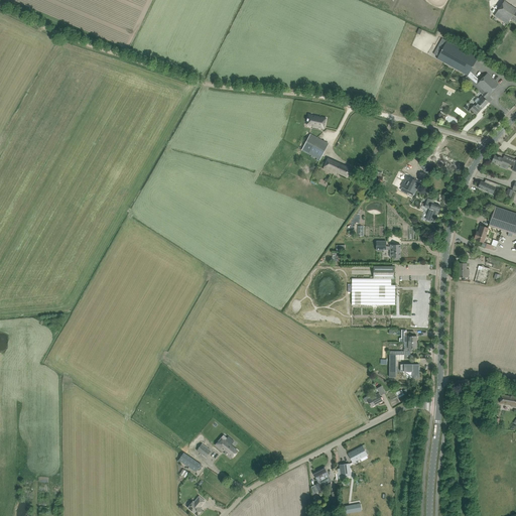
[(515,8),(504,1),(497,12),(509,21),(511,19),(515,22),(515,8)]
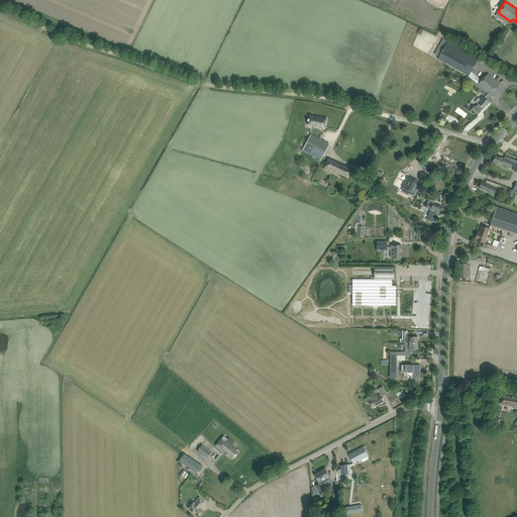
[(471,71),(479,58),(447,40),(442,38),(434,54),(439,57),(437,59),(469,76),(471,71)]
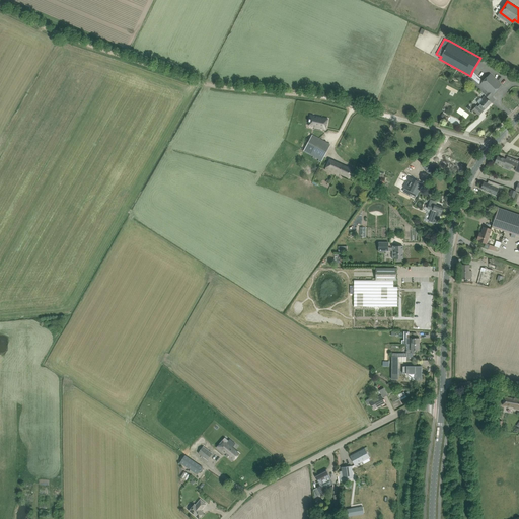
[(470,76),(467,79),(472,84),(485,95),(482,98),(480,97),(476,101),(476,102),(479,104),(477,106),(482,112),(485,108),(486,108),(491,103),(488,99),(491,95),(491,96),(502,84),(490,73),(483,81),(472,71),(470,76)]
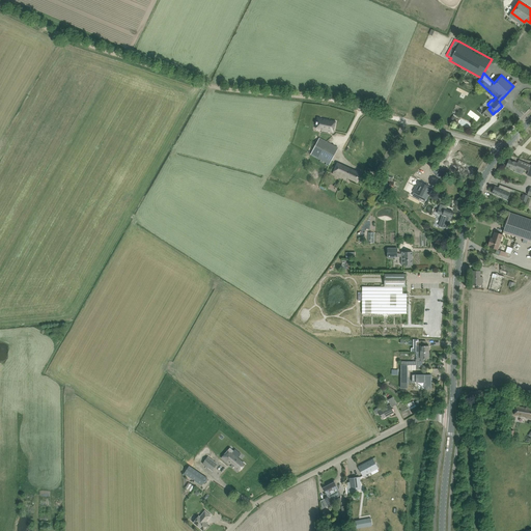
[(491,118),(494,114),(493,114),(488,109),(487,108),(484,112),(491,118)]
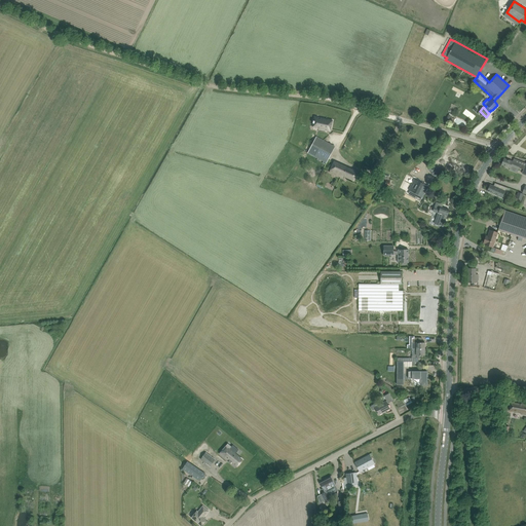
[(314,117),(312,125),(318,126),(318,129),(328,130),(328,128),(331,128),(333,120),(314,117)]
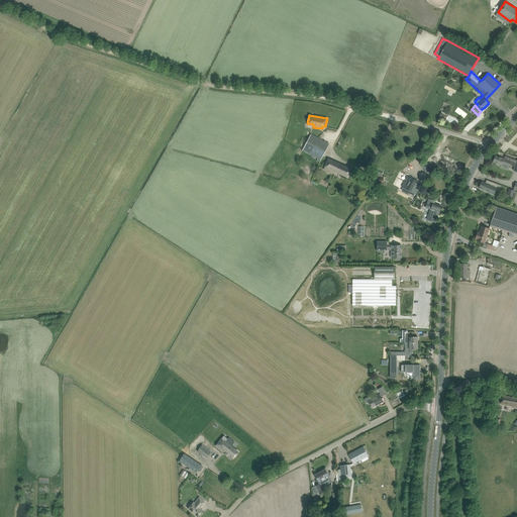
[(320,161),(327,146),(310,137),(302,150),(320,161)]
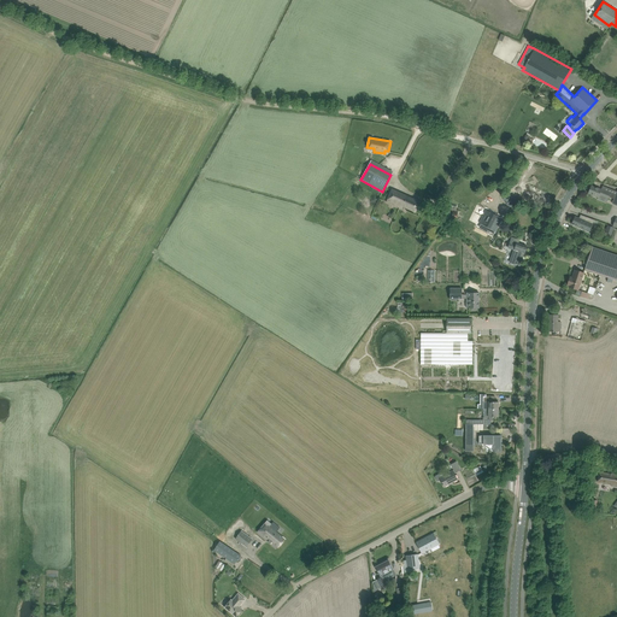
[(603,187),(601,189),(592,186),(588,193),(598,197),(598,194),(599,195),(598,199),(606,203),(609,197),(615,199),(612,204),(616,205),(616,192),(603,187)]
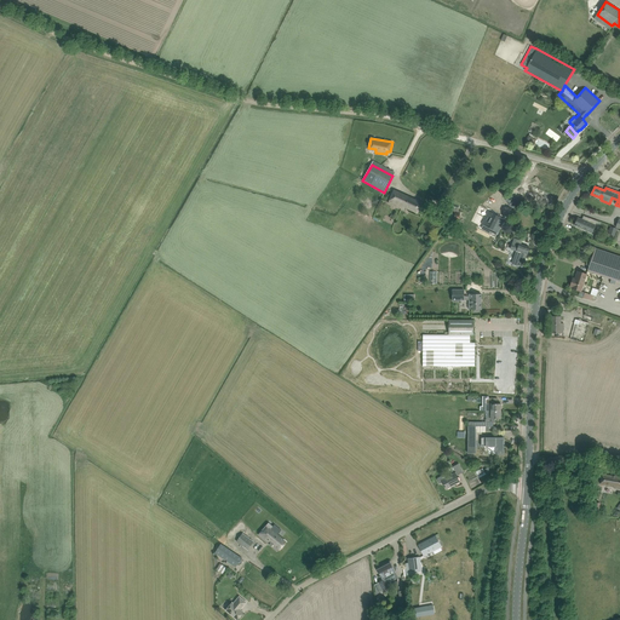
[(418,213),(423,204),(394,190),(389,204),(405,210),(405,208),(418,213)]
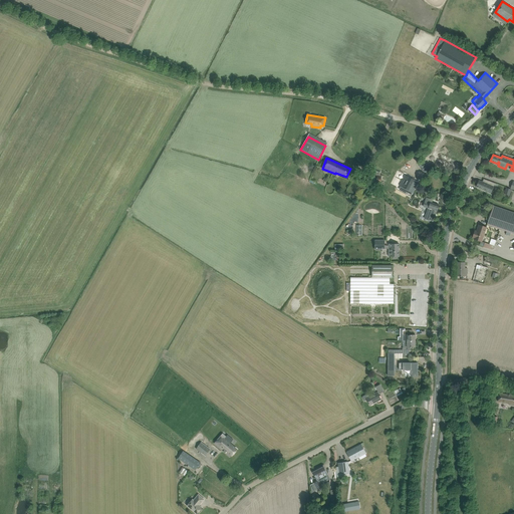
[(419,182),(406,175),(400,186),(413,193),(419,182)]
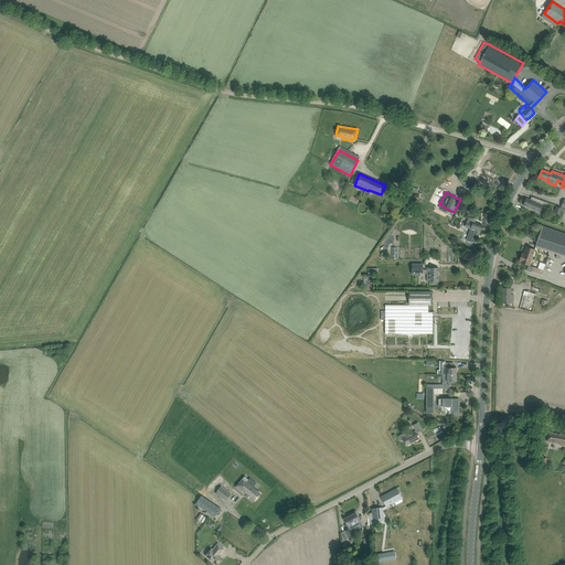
[(544,201),(532,196),(530,200),(526,199),(523,205),(540,212),(543,203),(546,205),(547,203),(544,202),(544,201)]
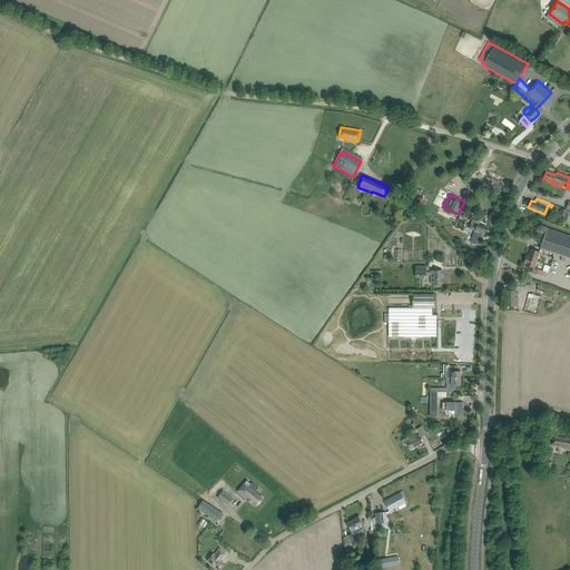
[(471,225),(470,229),(474,231),(473,236),(478,237),(475,244),(481,246),(482,239),(484,234),(487,227),(479,225),(480,222),(475,220),(473,225),(471,225)]
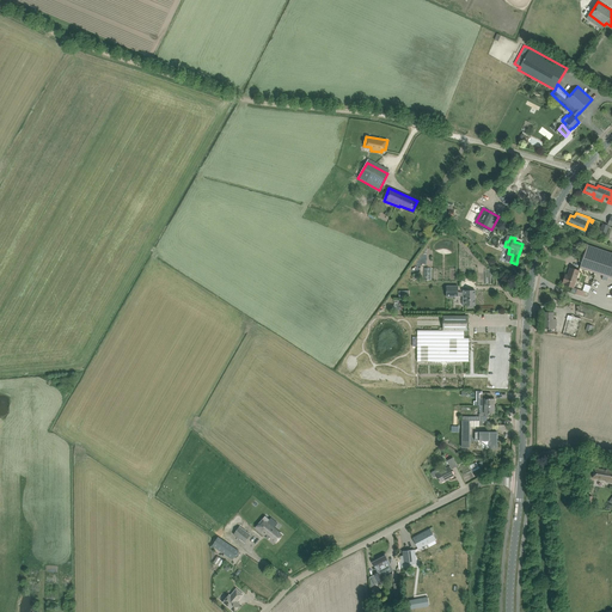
[(611,252),(587,245),(580,268),(611,277),(611,252)]
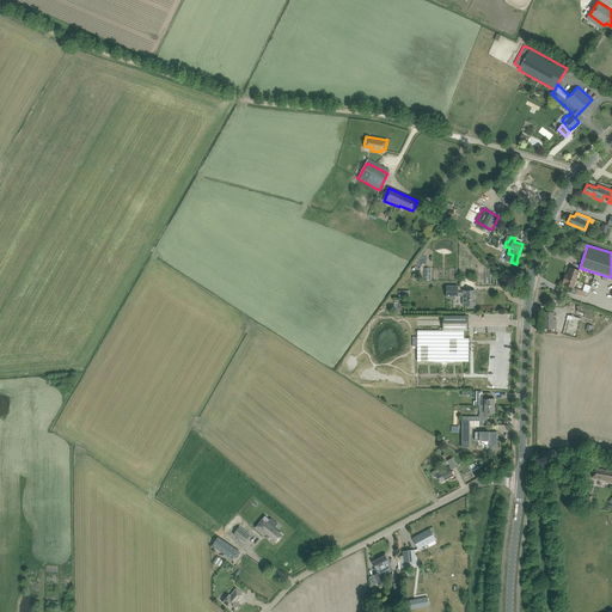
[(570,268),(568,275),(565,275),(563,282),(564,283),(564,285),(574,288),(579,270),(570,268)]
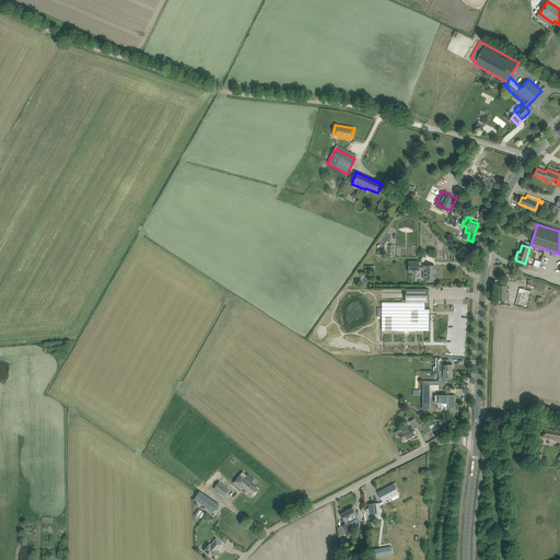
[(384,264),(384,253),(372,253),(373,265),(384,264)]
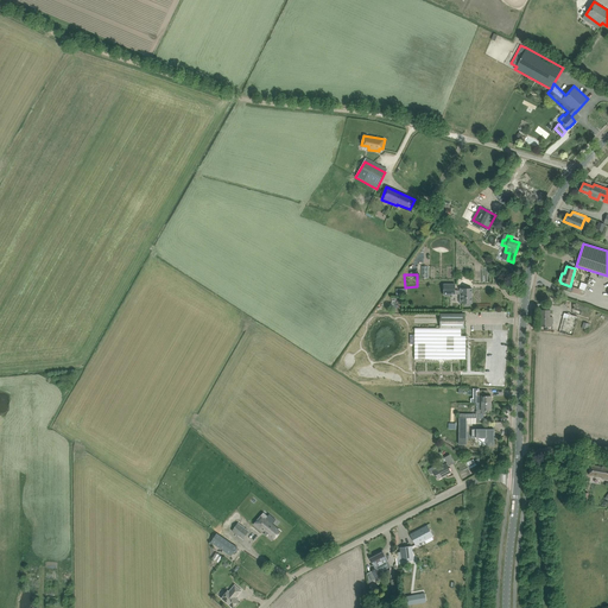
[(472,303),(472,290),(460,290),(460,291),(455,291),(455,285),(444,285),(444,296),(455,296),(460,296),(460,303),(464,303),(464,305),(466,305),(469,305),(469,303),(472,303)]
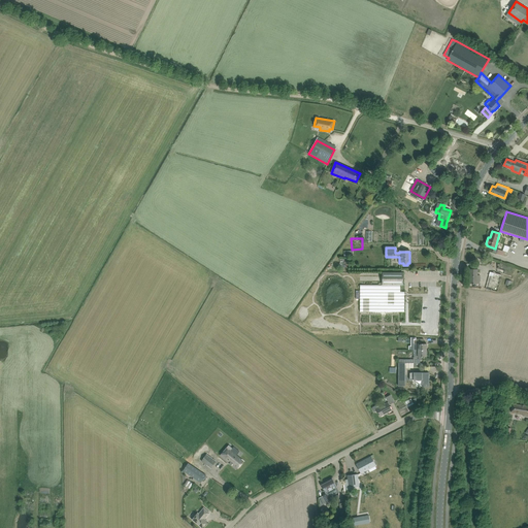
[(497,272),(513,277),(516,268),(500,263),(497,272)]
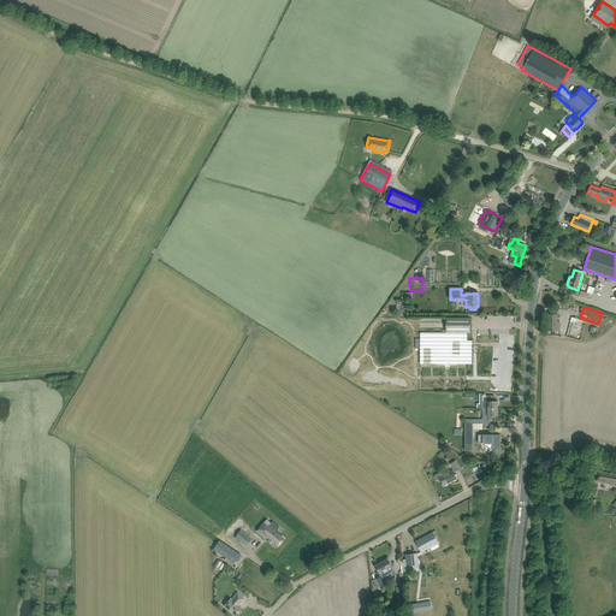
[(548,314),(548,331),(560,331),(560,326),(560,321),(557,321),(557,314),(548,314)]
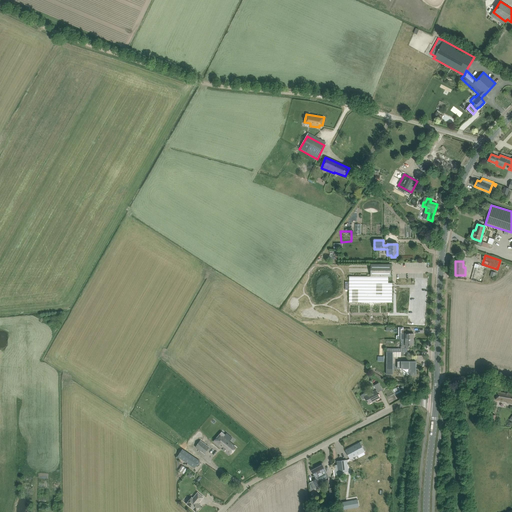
[(349,282),(345,282),(345,290),(349,290),(349,302),(392,302),(392,283),(388,283),(388,277),(391,277),(391,264),(371,264),(371,277),(349,276),(349,282)]
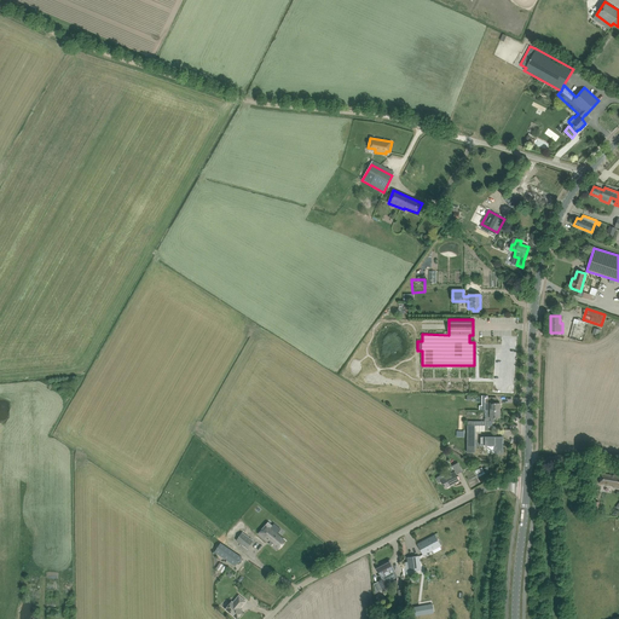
[(589,323),(574,319),(570,339),(583,342),(589,323)]
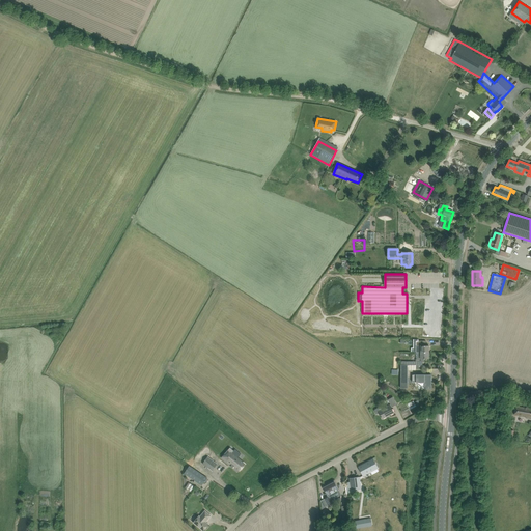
[(417,345),(416,348),(416,352),(420,352),(429,352),(429,345),(426,345),(426,341),(419,341),(417,341),(417,345)]
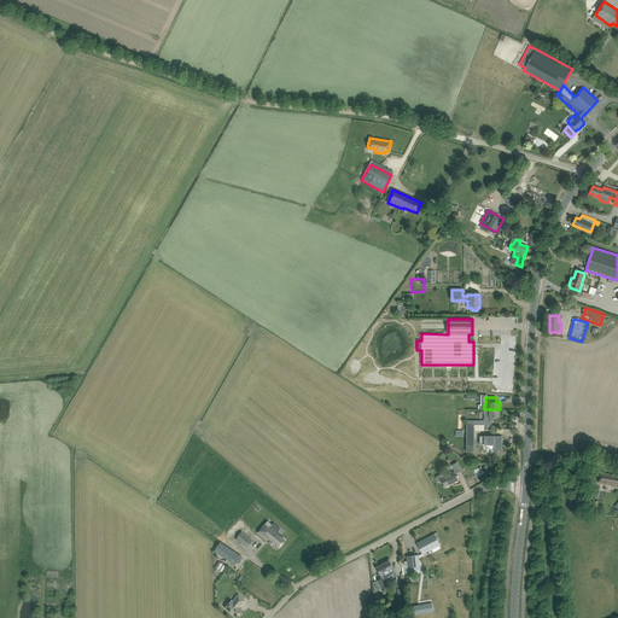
[(495,418),(500,418),(500,409),(489,409),(484,409),(484,425),(484,430),(491,430),(491,421),(495,421),(495,418)]
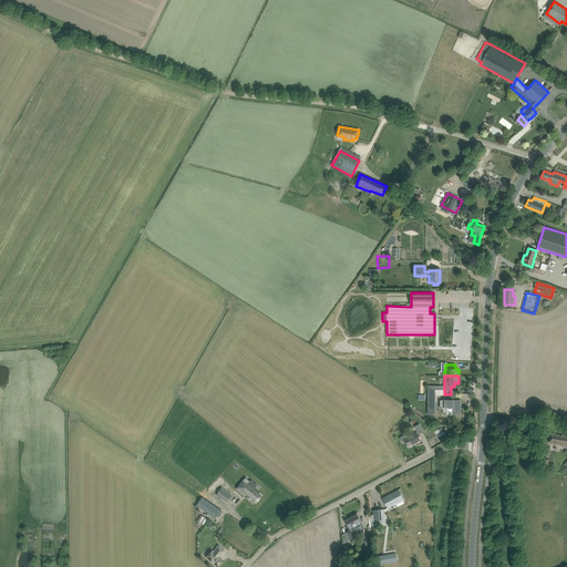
[(461,400),(440,400),(440,409),(453,409),(453,415),(461,415),(461,400)]
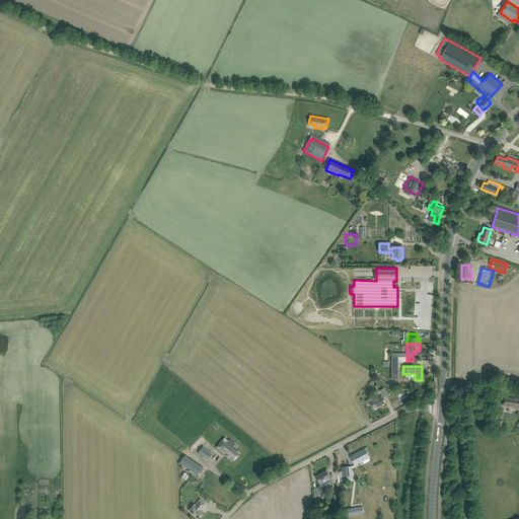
[(368,404),(370,403),(374,410),(377,408),(377,406),(379,405),(380,405),(385,403),(381,396),(375,399),(373,397),(372,397),(367,400),(366,401),(368,404)]
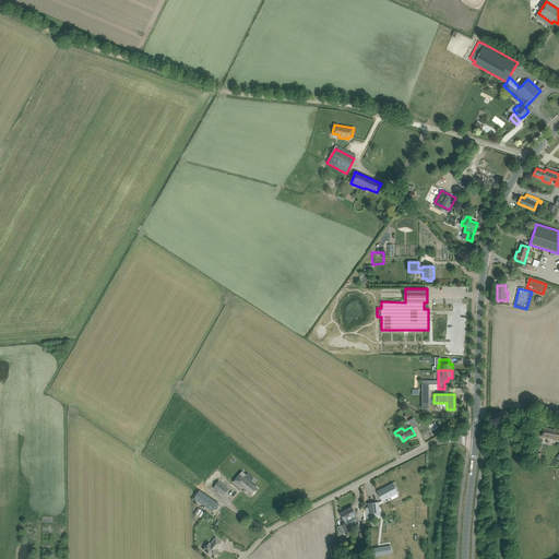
[(555,430),(544,428),(542,437),(554,439),(554,440),(558,440),(558,428),(555,428),(555,430)]
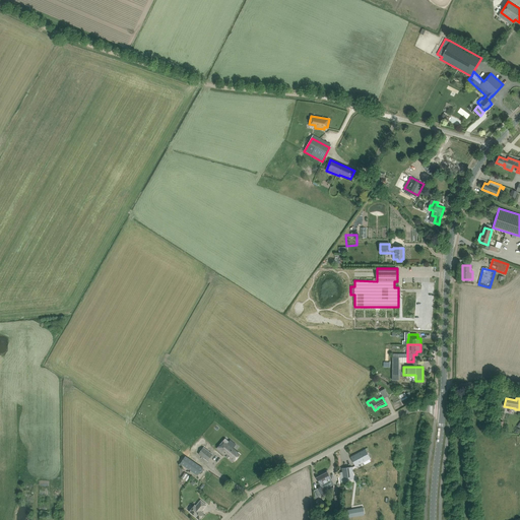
[(222,442),(216,448),(226,456),(225,457),(228,458),(230,456),(235,461),(240,455),(233,449),(236,445),(231,440),(226,445),(222,442)]
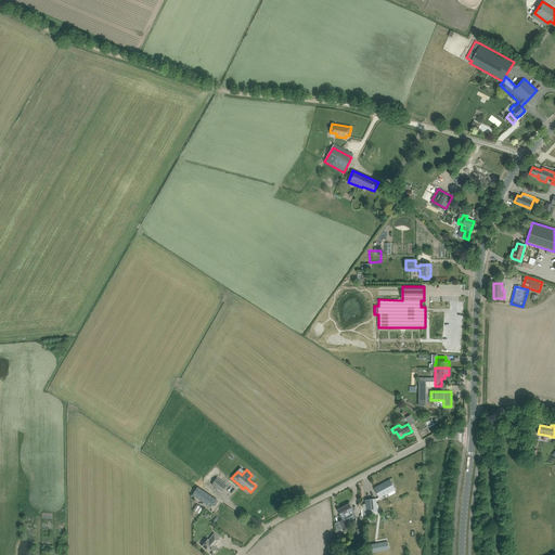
[(222,492),(227,485),(217,477),(211,485),(222,492)]
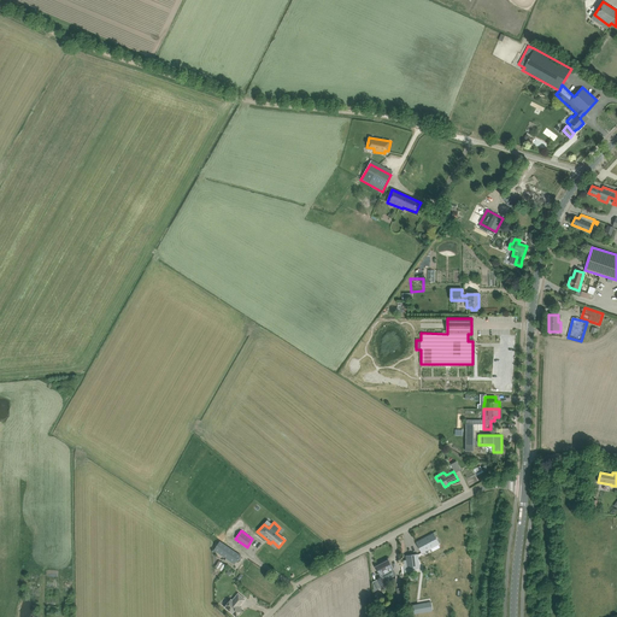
[(434,534),(417,542),(422,553),(430,548),(433,552),(440,548),(439,545),(440,544),(434,534)]
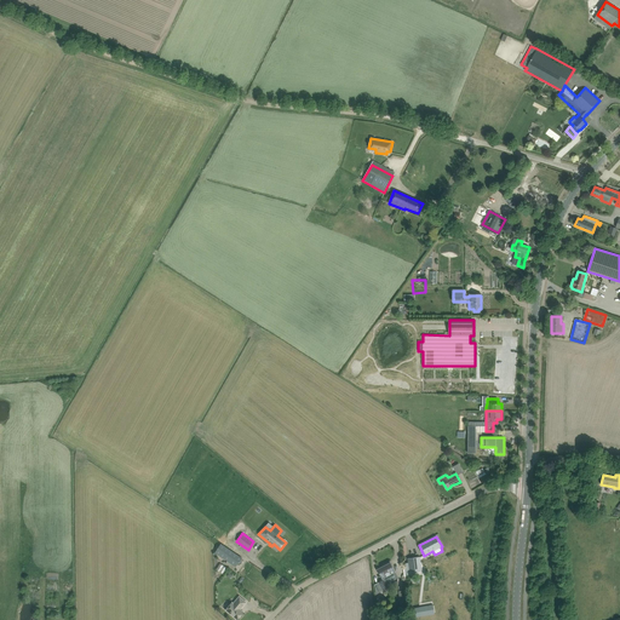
[(236,567),(242,558),(220,544),(214,552),(236,567)]
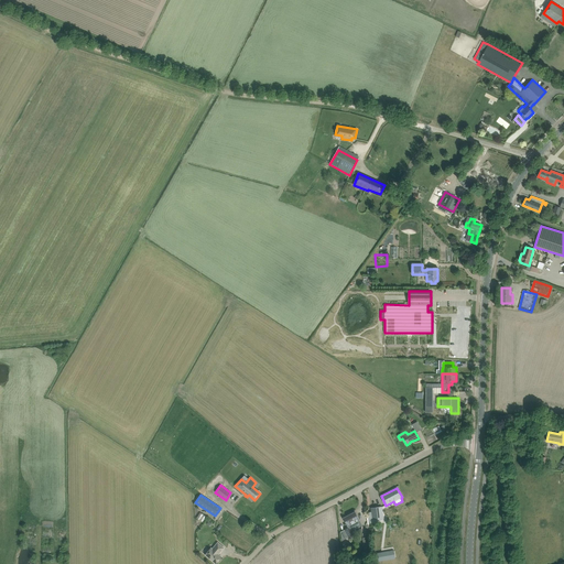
[(371,508),(371,514),(367,516),(368,525),(372,525),(372,521),(383,520),(382,507),(371,508)]
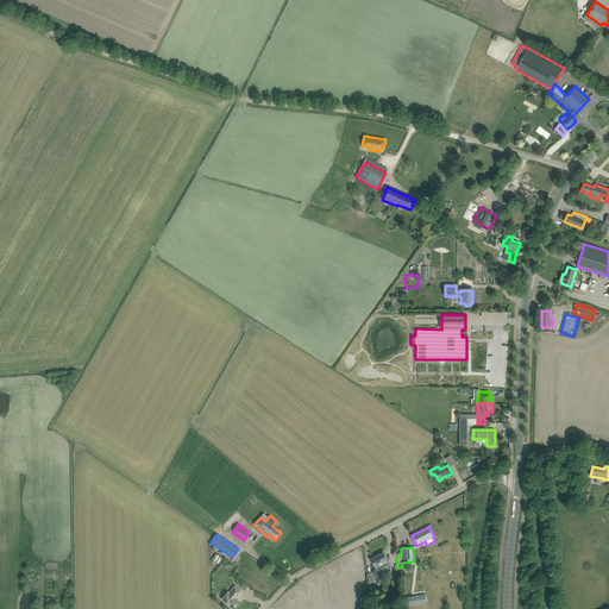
[(371,558),(370,558),(377,570),(368,575),(369,576),(368,576),(368,578),(370,584),(382,578),(378,572),(390,566),(383,552),(378,554),(378,556),(371,559),(371,558)]
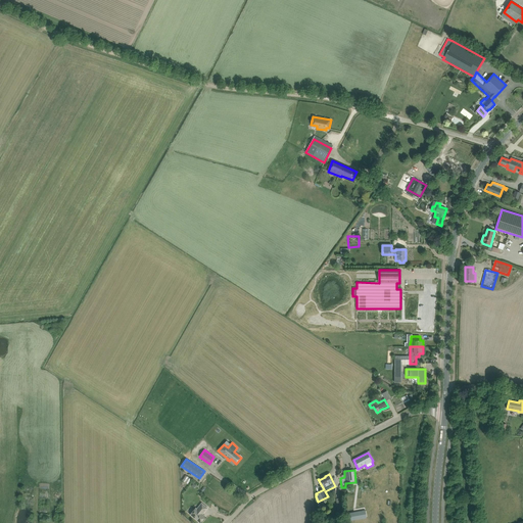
[(190,515),(200,522),(205,516),(202,514),(207,508),(202,504),(197,509),(196,509),(190,515)]
